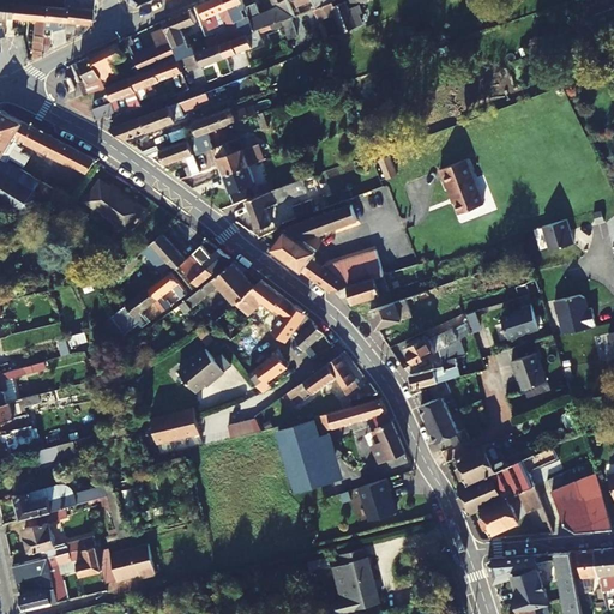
[(0,0),(0,13),(13,16),(13,0),(0,0)]
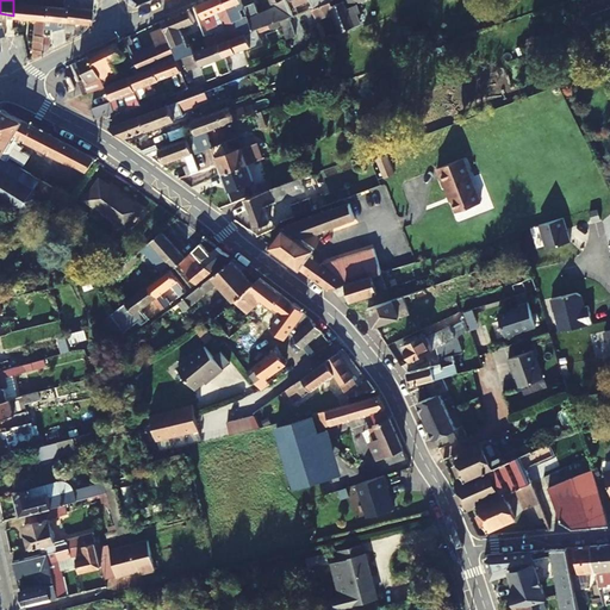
[(44,27),(45,17),(45,4),(13,0),(13,16),(35,17),(33,58),(43,55),(43,53),(44,35),(44,27)]
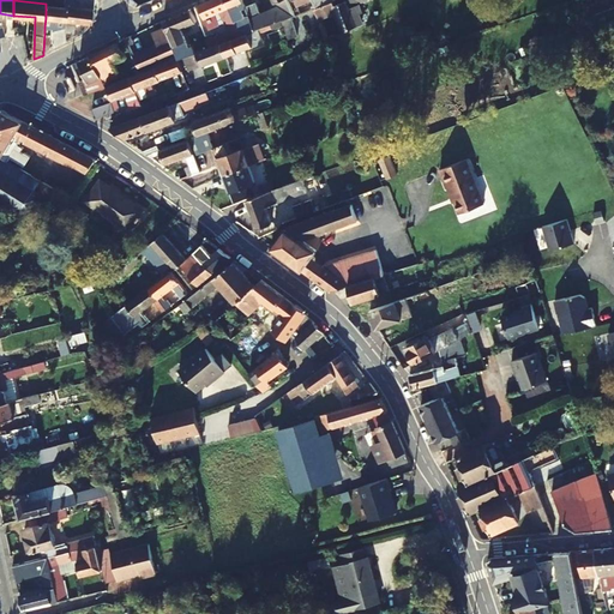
[(230,18),(233,17),(226,0),(206,0),(199,4),(204,17),(210,14),(214,22),(229,16),(230,18)]
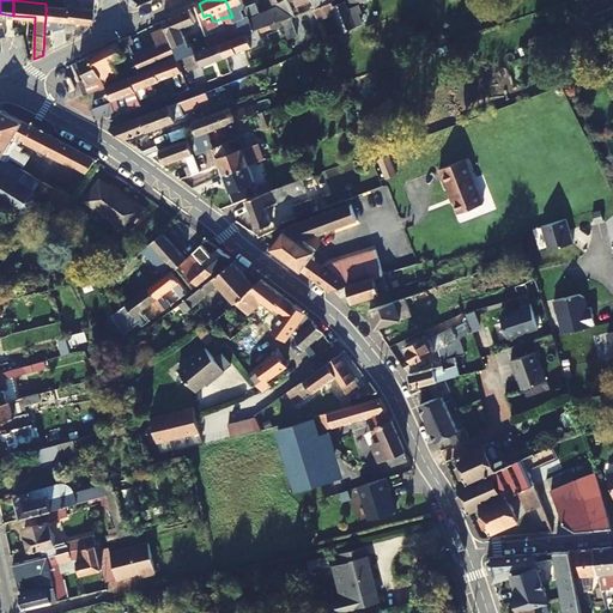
[(254,30),(253,25),(249,26),(238,1),(241,0),(225,0),(232,17),(240,35),(254,30)]
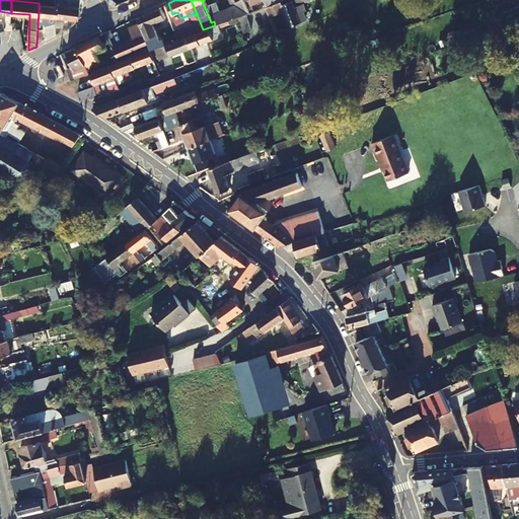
[(244,2),(243,0),(230,0),(232,2),(234,1),(238,12),(234,14),(233,11),(219,17),(216,10),(210,12),(214,21),(215,25),(228,20),(236,17),(244,14),(248,12),(245,4),(244,2)]
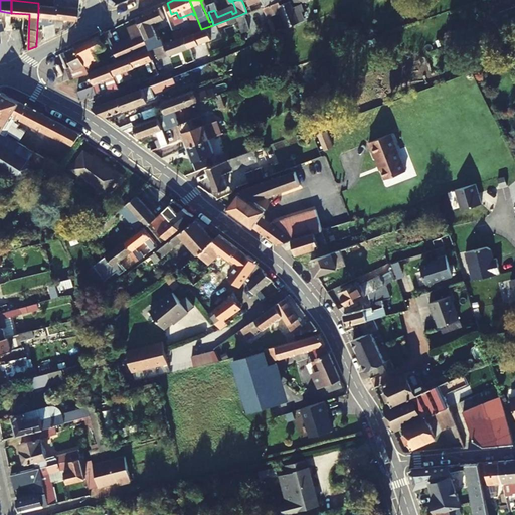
[(292,6),(298,4),(308,0),(310,3),(313,1),(312,0),(279,0),(271,3),(264,6),(263,6),(266,15),(281,9),(288,25),(304,19),(301,11),(294,13),(292,6)]
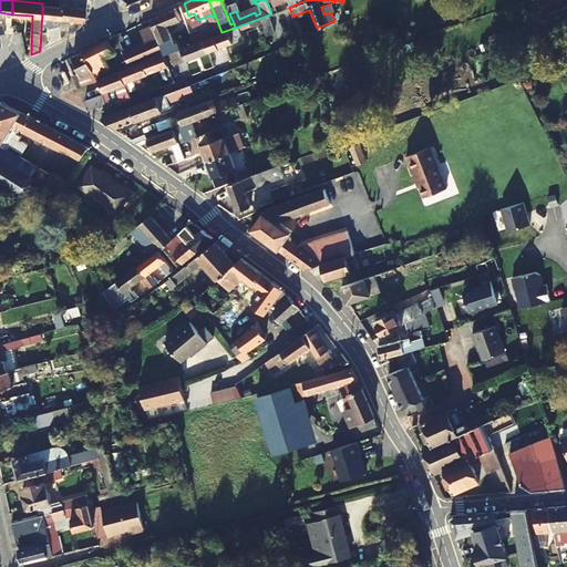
[(281,1),(274,4),(276,11),(284,9),(281,1)]
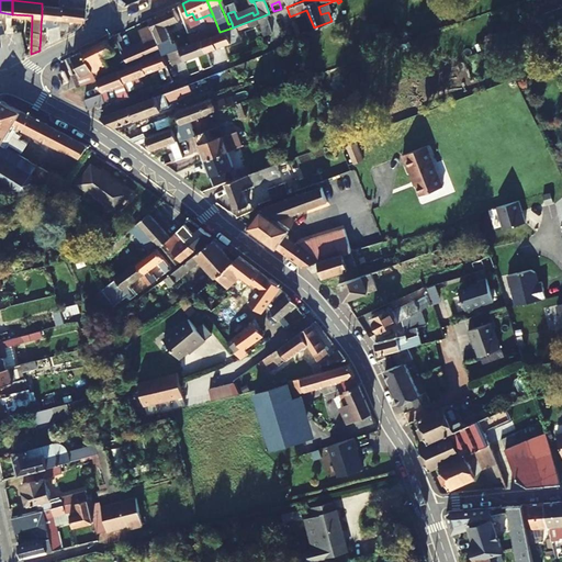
[(42,15),(60,18),(63,6),(42,3),(42,15)]
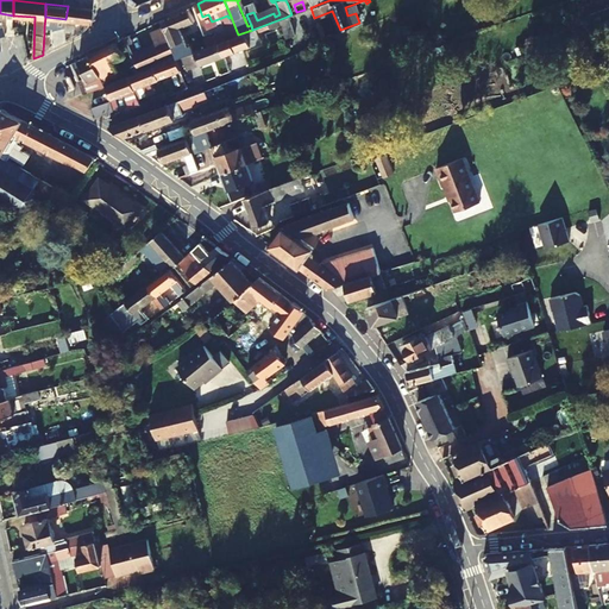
[(356,13),(352,5),(345,7),(347,16),(356,13)]
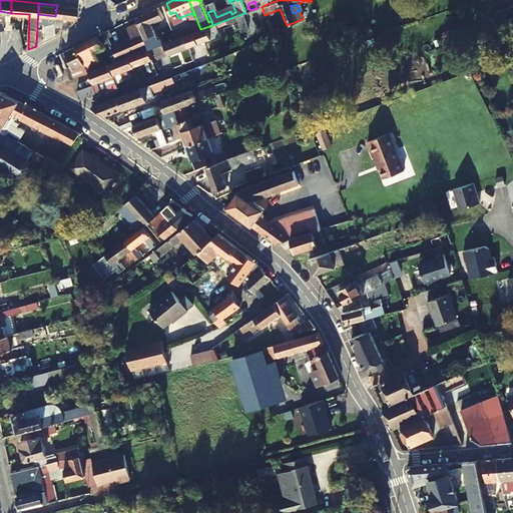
[(78,7),(57,5),(55,16),(55,20),(54,22),(63,22),(64,17),(77,17),(78,7)]
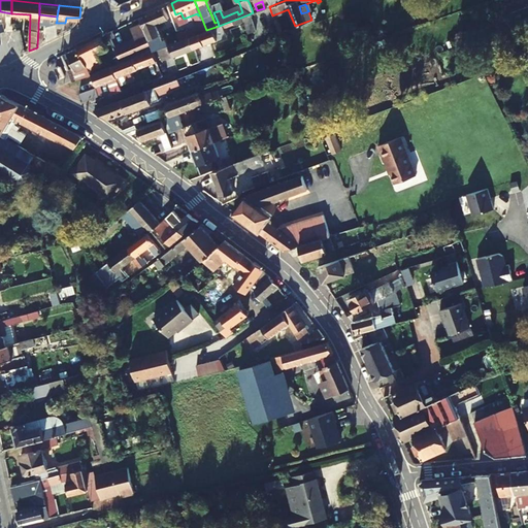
[(165,45),(163,38),(157,23),(168,18),(163,6),(140,17),(142,23),(154,50),(158,48),(165,45)]
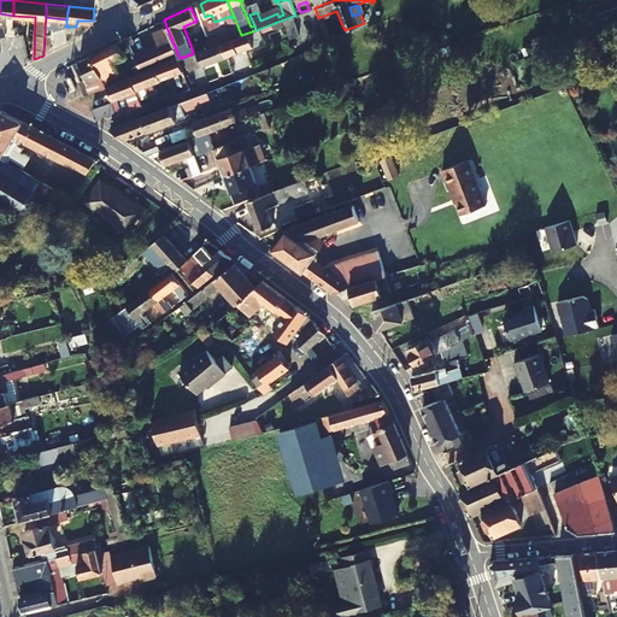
[(45,28),(53,30),(66,24),(66,19),(46,17),(45,28)]
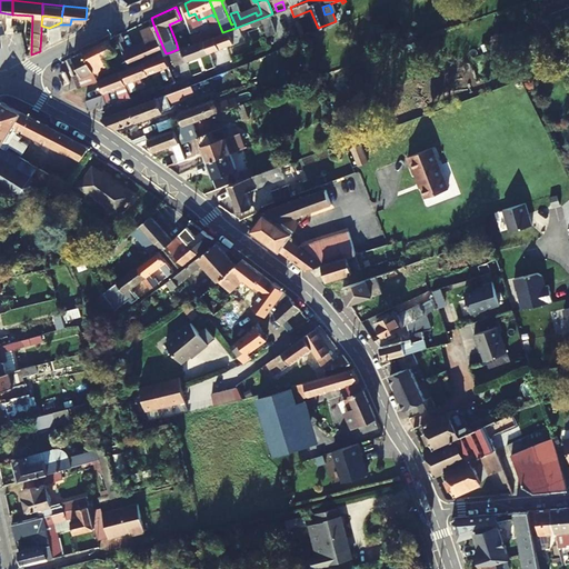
[(268,16),(259,19),(266,35),(275,31),(268,16)]
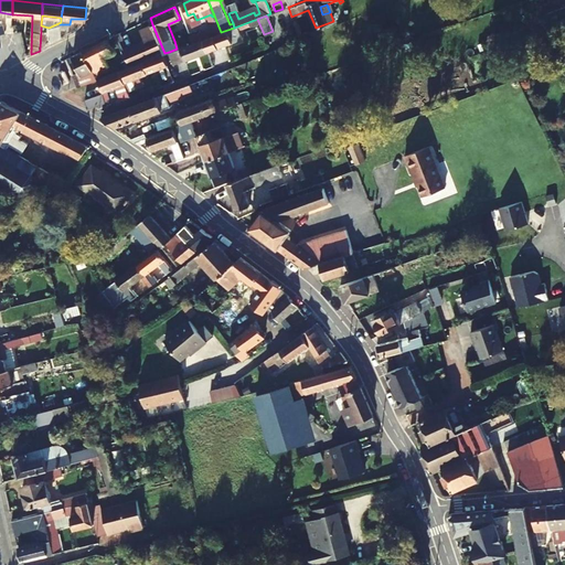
[(50,34),(59,34),(60,24),(61,22),(49,28),(50,34)]
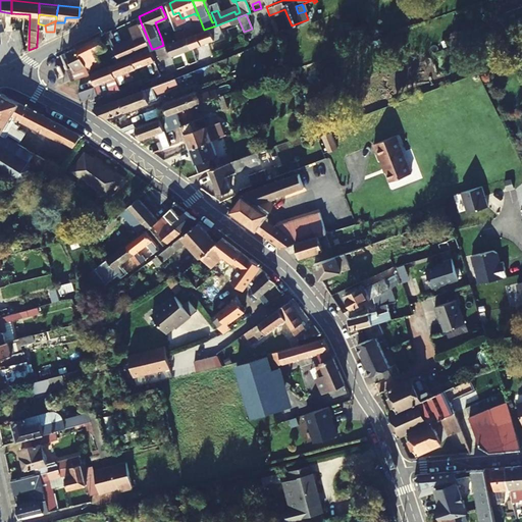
[(188,36),(192,48),(223,36),(220,27),(230,22),(229,20),(216,25),(204,30),(188,36)]
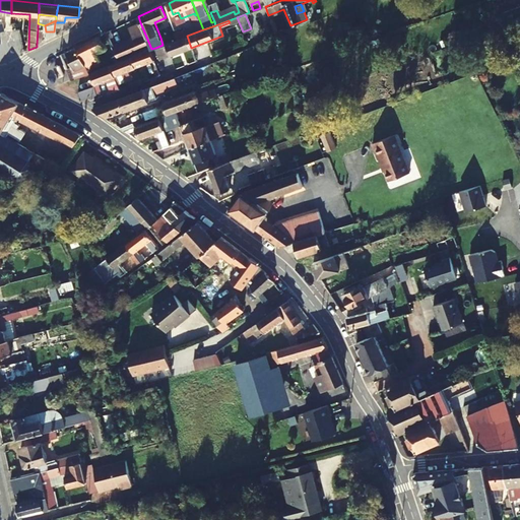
[(151,49),(140,22),(129,27),(133,39),(112,48),(114,54),(116,57),(118,62),(131,57),(150,50),(151,49)]
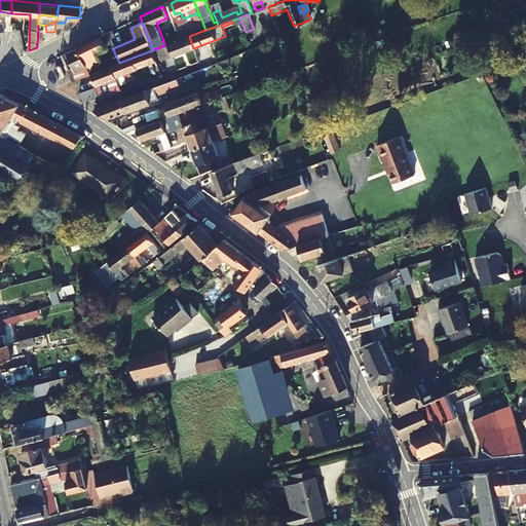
[(106,32),(109,39),(114,37),(111,30),(106,32)]
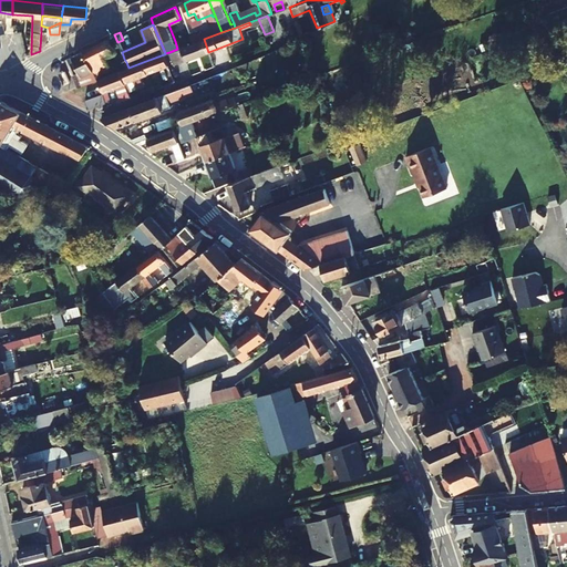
[(192,34),(178,40),(181,48),(182,48),(195,42),(192,34)]
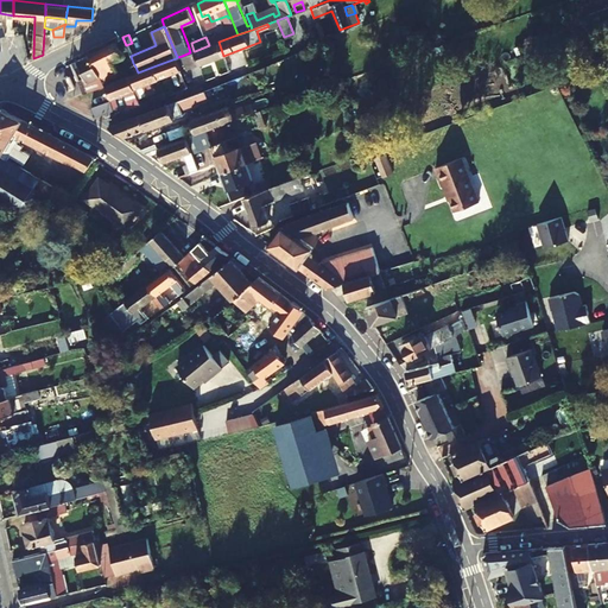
[(102,82),(118,75),(112,59),(122,54),(116,40),(90,54),(102,82)]
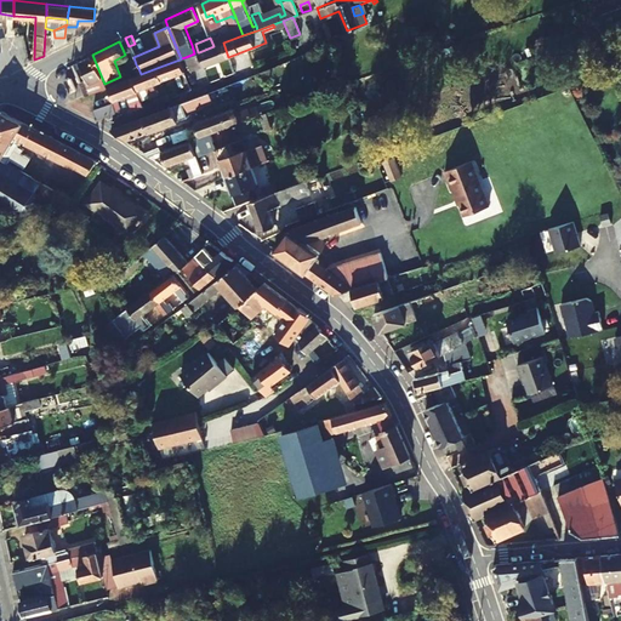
[(205,66),(228,57),(223,43),(214,46),(199,52),(205,66)]
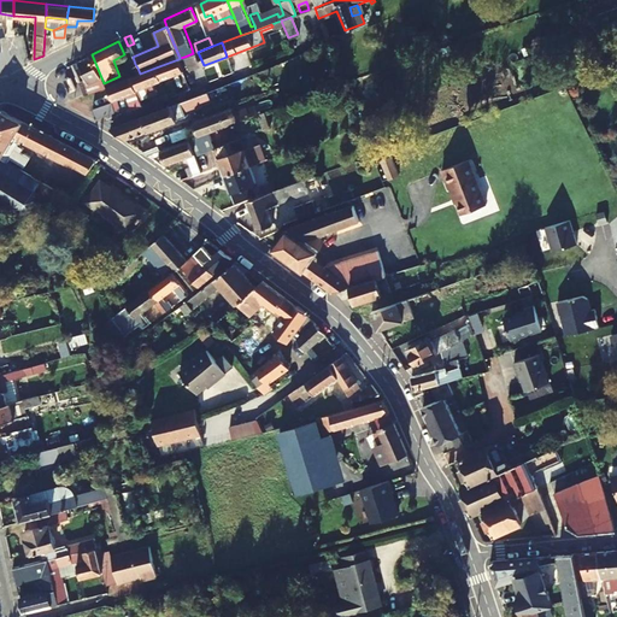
[(191,70),(204,65),(198,52),(197,52),(193,53),(184,57),(191,70)]
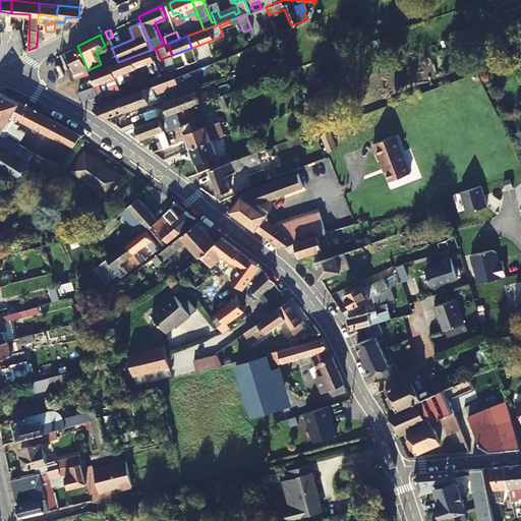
[(67,51),(74,68),(75,70),(78,69),(81,77),(90,73),(88,70),(77,46),(67,51)]
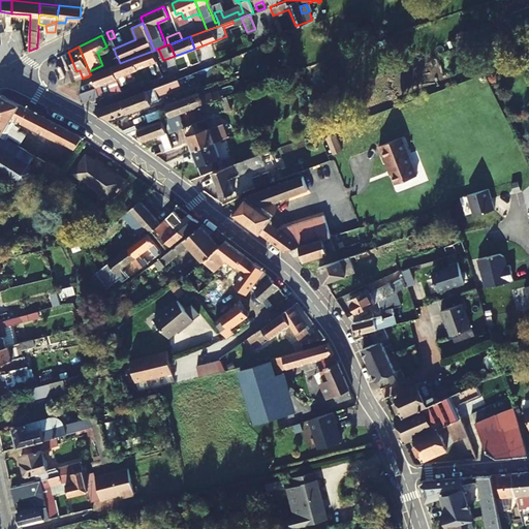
[(133,58),(136,68),(157,60),(153,51),(133,58)]
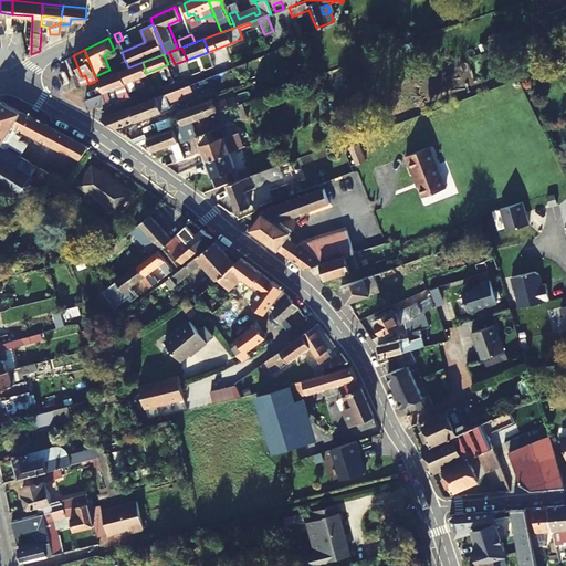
[(126,62),(121,64),(109,70),(112,74),(119,71),(128,67),(126,62)]
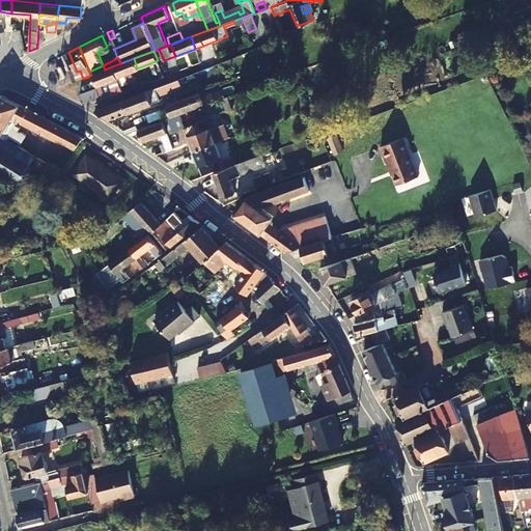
[(112,66),(119,85),(134,80),(131,72),(137,68),(134,58),(120,63),(112,66)]
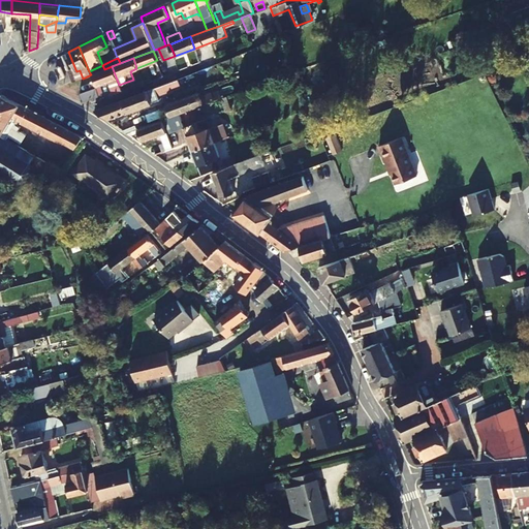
[(106,82),(113,94),(121,91),(119,85),(112,66),(104,69),(91,74),(95,86),(106,82)]
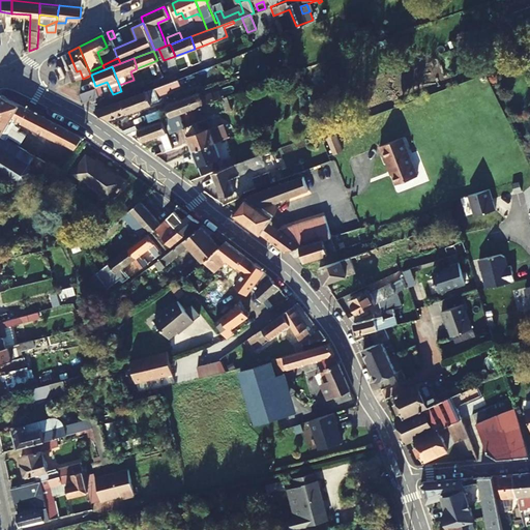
[(77,81),(72,70),(72,68),(68,69),(72,82),(77,81)]
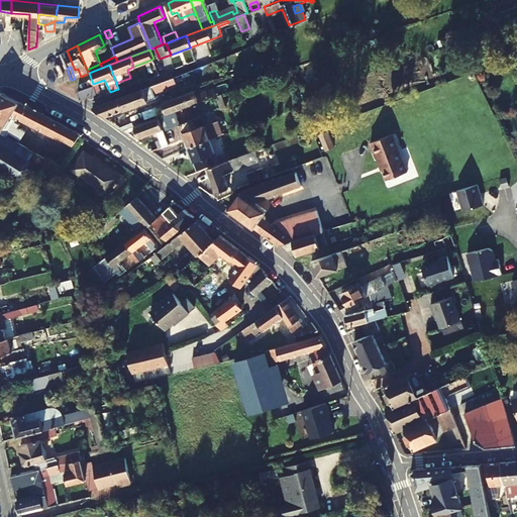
[(75,70),(74,68),(71,69),(75,79),(81,77),(78,69),(75,70)]
